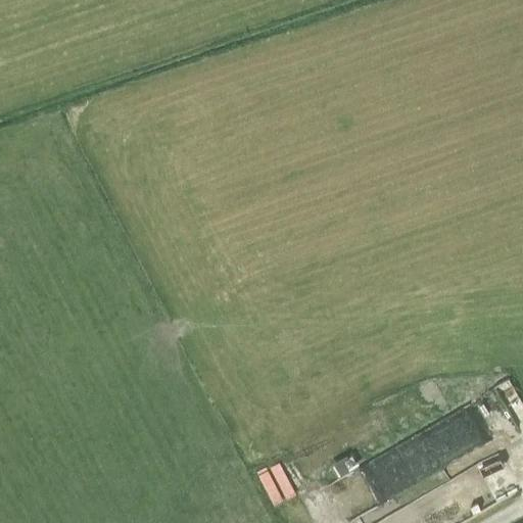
[(505,406),(521,396),(511,379),(494,387),(505,406)]
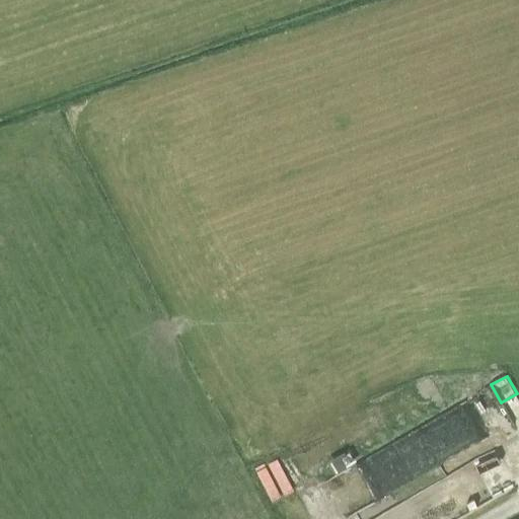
[(293,460),(322,451),(326,464),(344,459),(332,424),(286,438),(293,460)]
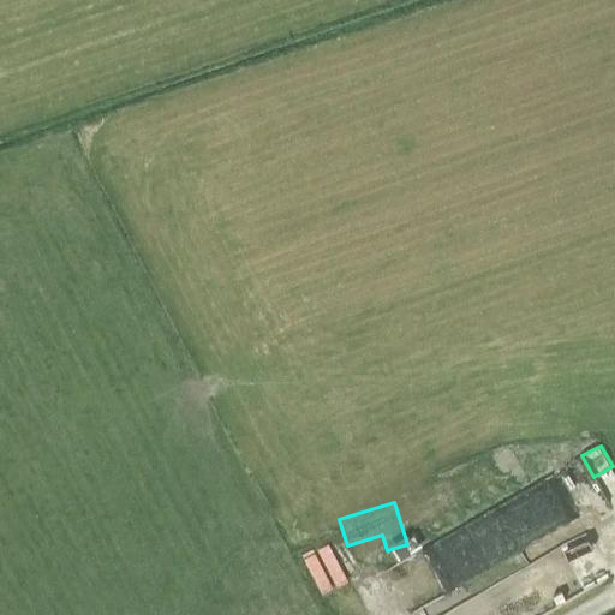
[(305,513),(278,524),(293,565),(321,555),(305,513)]
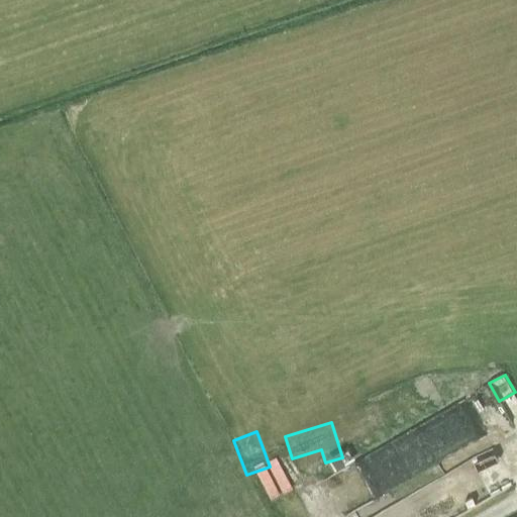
[(441,513),(443,516),(454,516),(514,488),(500,457),(439,488),(449,509),(441,513)]
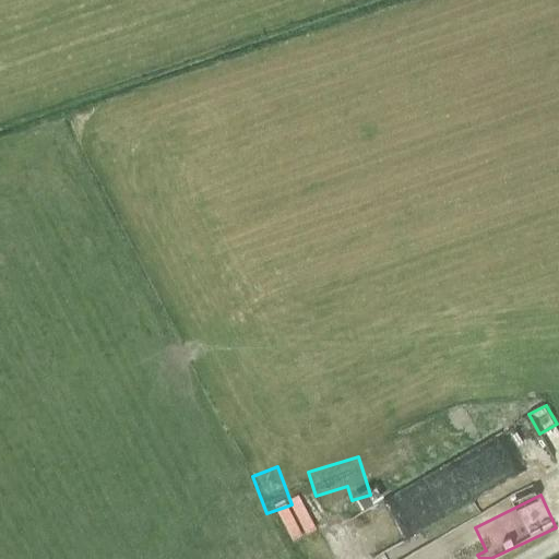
[(375,555),(376,558),(453,558),(439,526),(375,555)]
